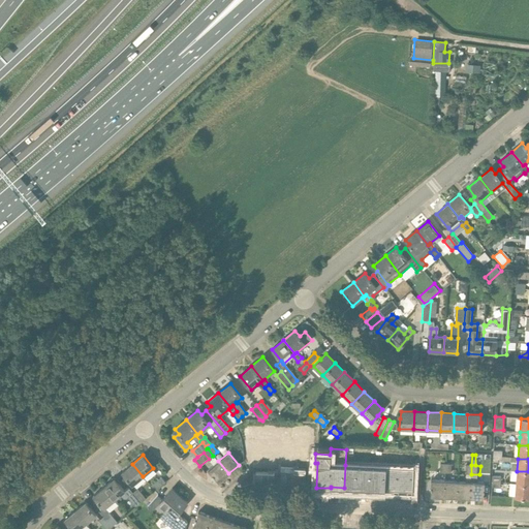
[(228,473),(218,461),(208,470),(213,477),(218,483),(228,473)]
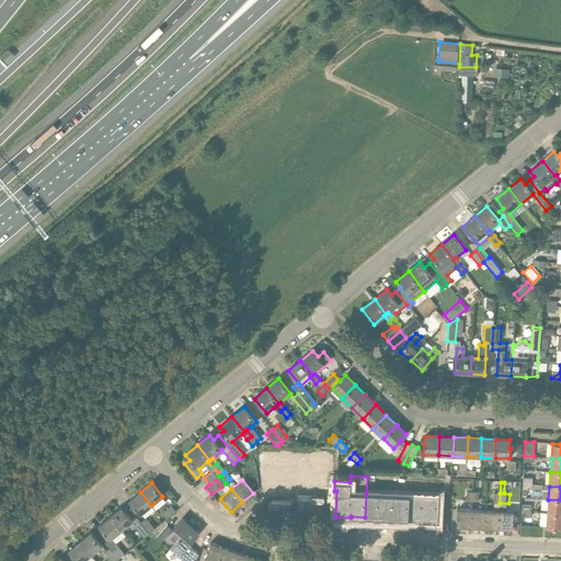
[(140,514),(151,505),(140,492),(129,501),(140,514)]
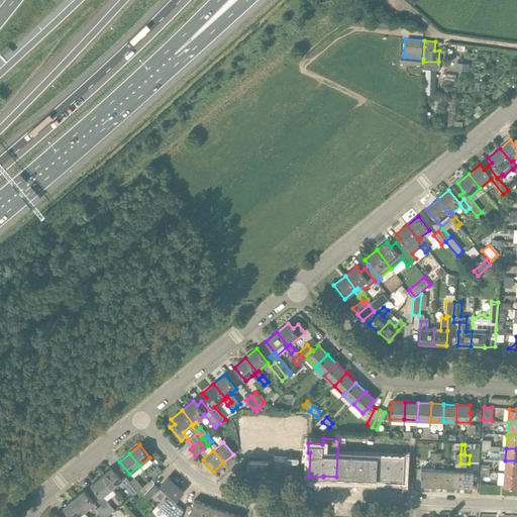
[(349,477),(350,454),(337,454),(336,477),(349,477)]
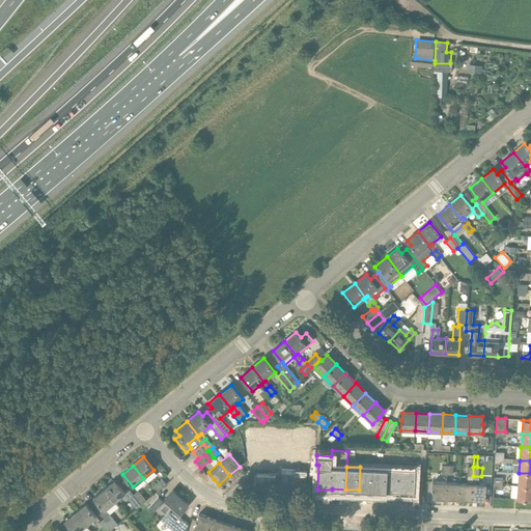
[(373,491),(374,468),(360,467),(359,490),(373,491)]
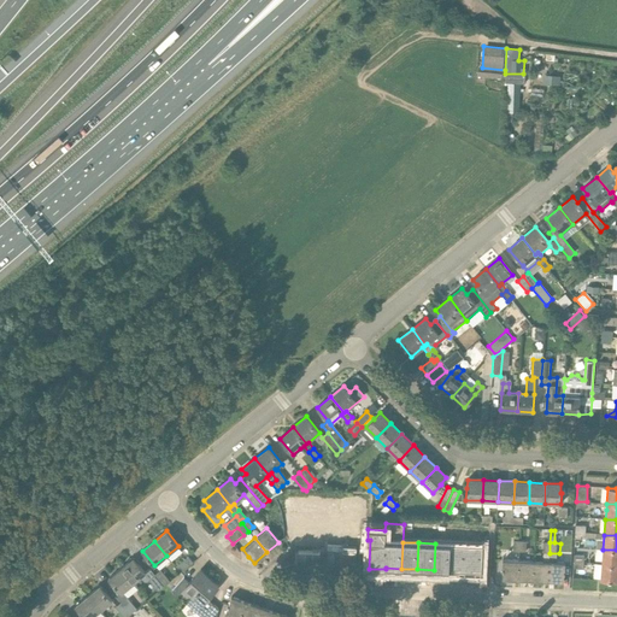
[(450,571),(451,545),(435,544),(434,570),(450,571)]
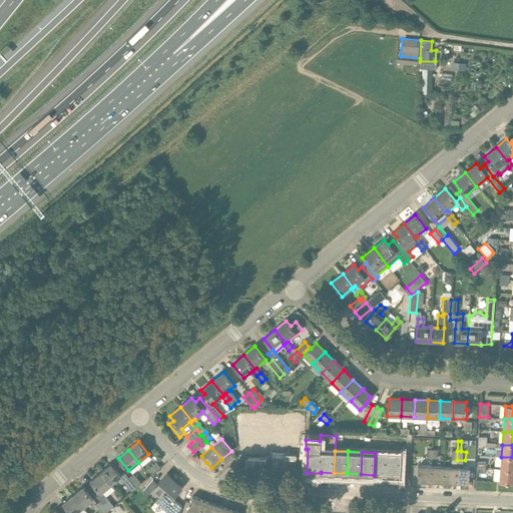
[(387,475),(388,453),(375,453),(374,475),(387,475)]
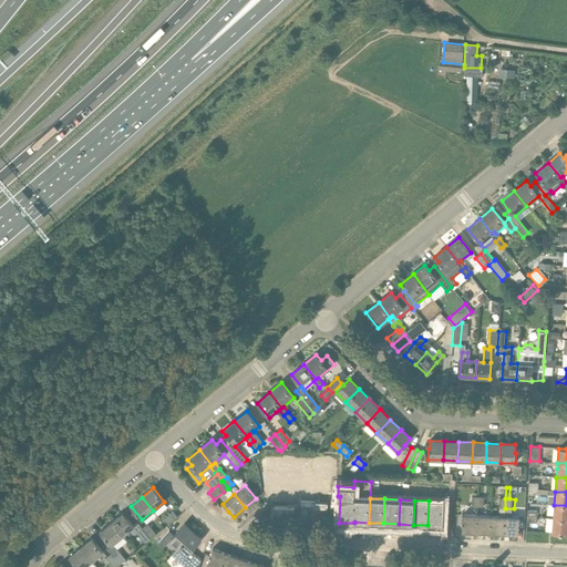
[(428,525),(442,526),(444,502),(429,501),(428,525)]
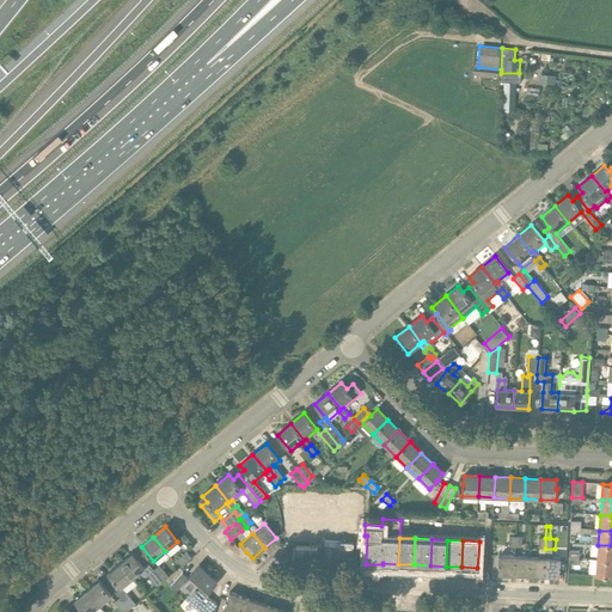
[(597,560),(611,561),(611,545),(598,545),(597,560)]
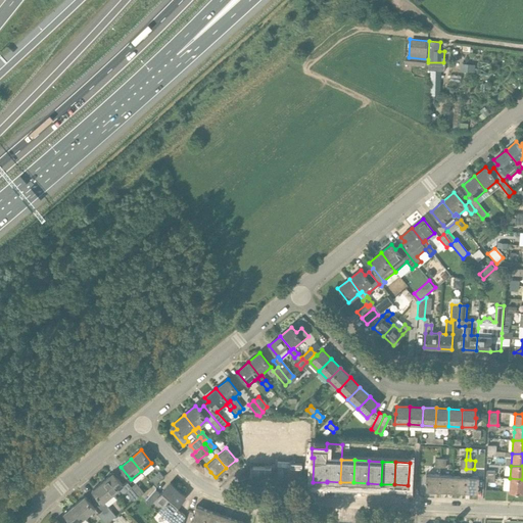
[(149,480),(153,485),(163,477),(159,472),(149,480)]
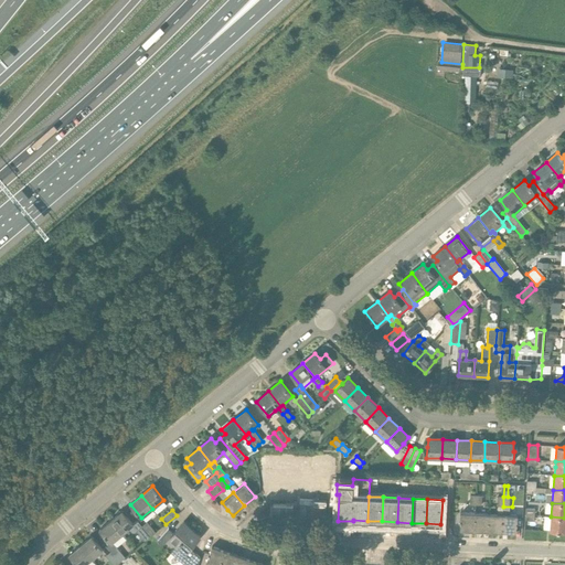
[(123,534),(134,525),(121,511),(110,520),(123,534)]
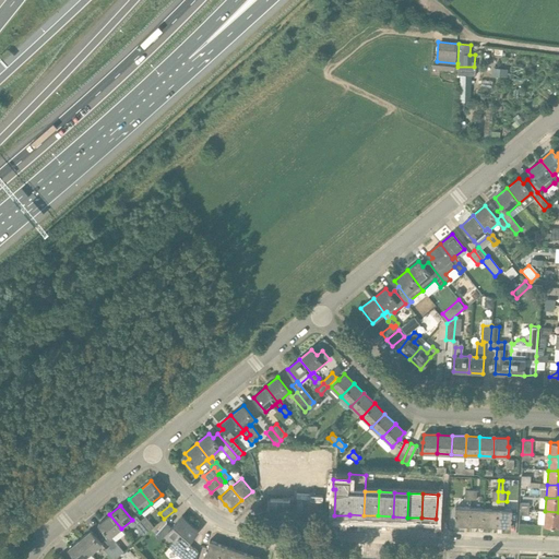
[(455,524),(468,525),(470,508),(455,508),(455,518),(455,524)]
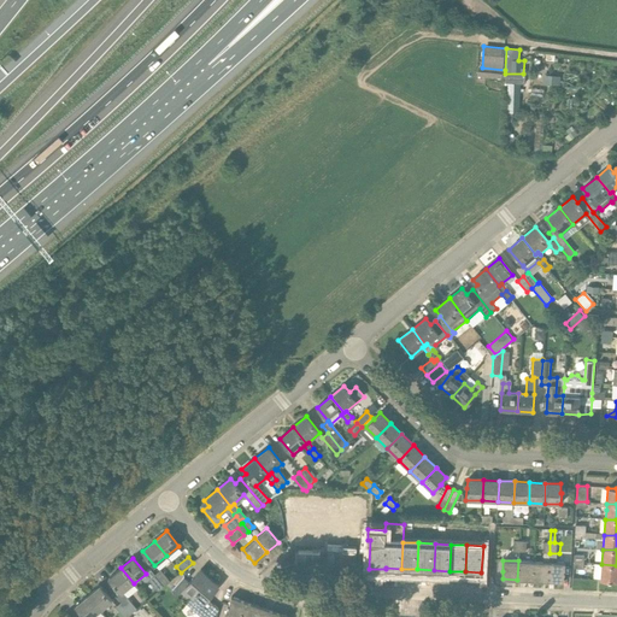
[(517,580),(533,580),(534,562),(518,560),(517,580)]
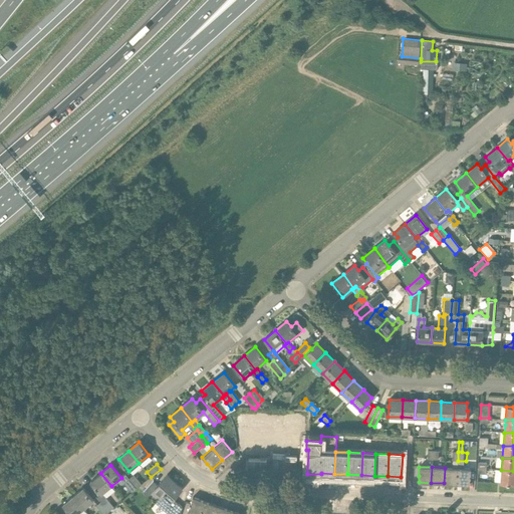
[(444,483),(457,484),(458,469),(445,468),(444,483)]
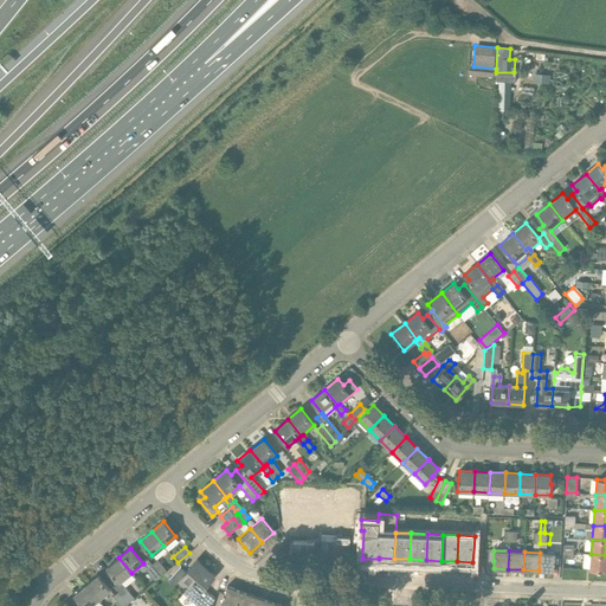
[(540,553),(539,571),(553,572),(554,563),(555,553),(540,553)]
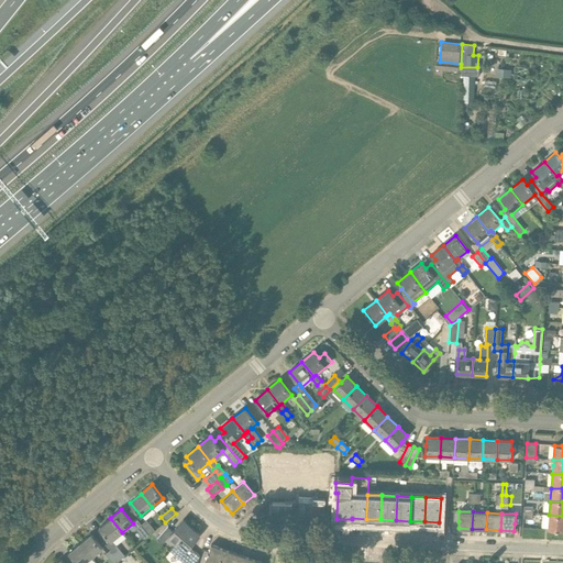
[(562,516),(549,515),(548,529),(558,530),(562,530),(562,516)]
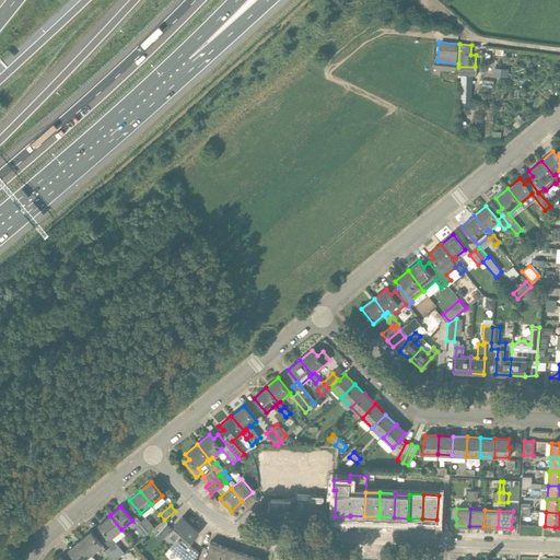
[(111,539),(121,529),(109,515),(98,525),(111,539)]
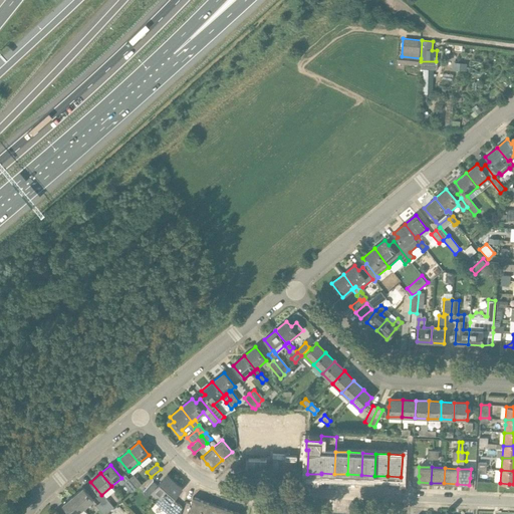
[(137,489),(142,485),(134,475),(129,479),(137,489)]
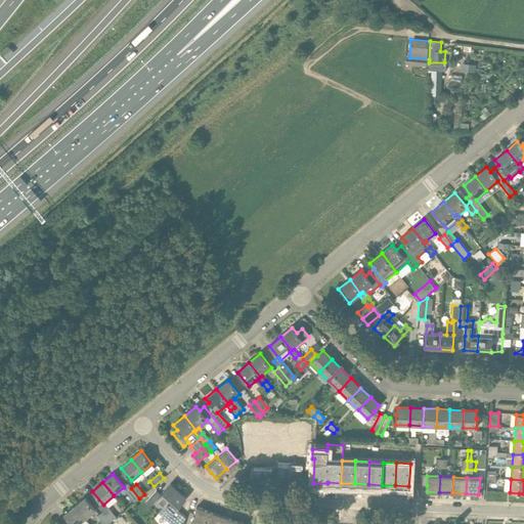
[(156,500),(163,508),(178,490),(170,484),(161,494),(156,490),(145,501),(150,507),(156,500)]
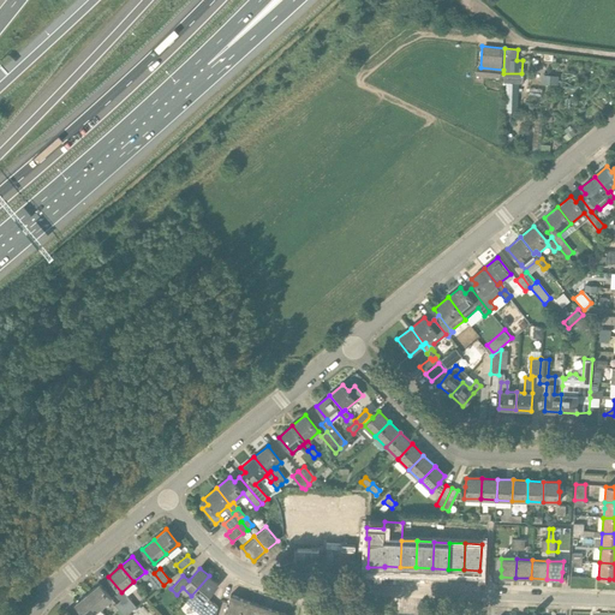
[(157,590),(163,585),(154,573),(148,578),(157,590)]
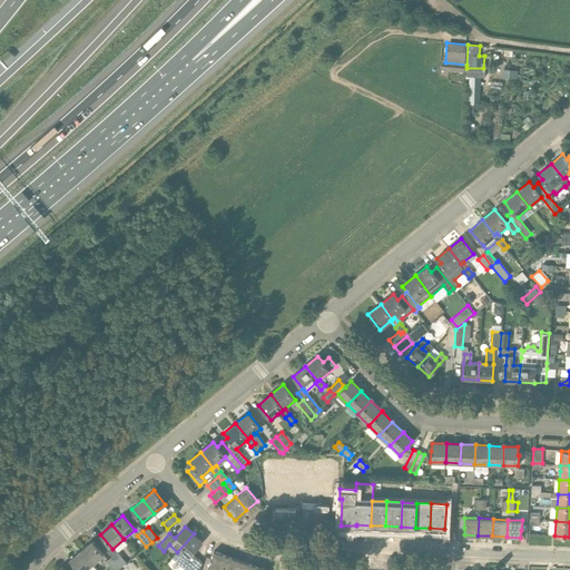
[(180,566),(186,569),(185,569),(199,569),(202,562),(197,558),(192,553),(203,541),(194,533),(177,552),(173,558),(180,566)]
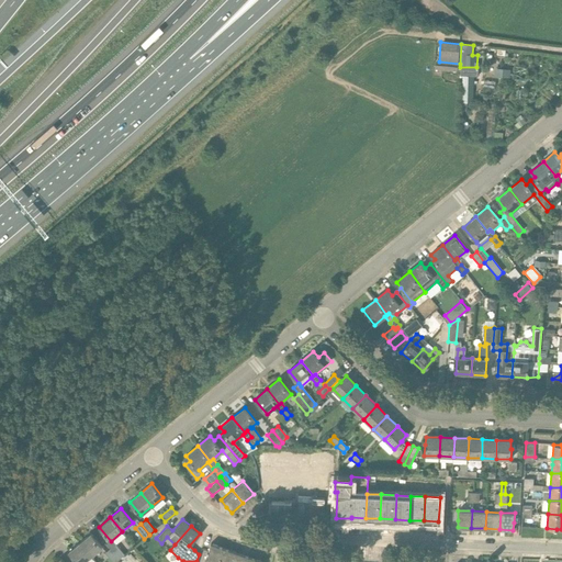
[(91,557),(102,548),(91,534),(80,542),(91,557)]
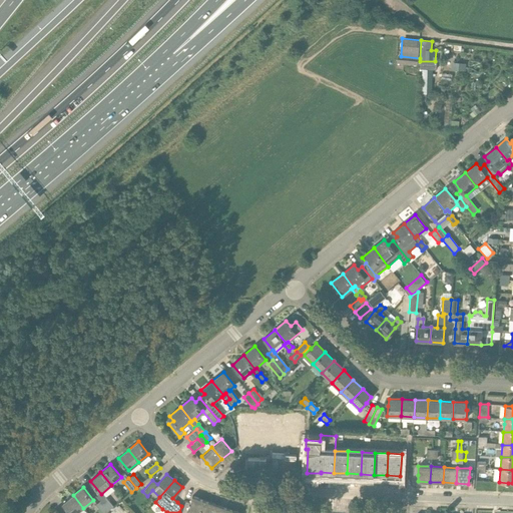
[(70,512),(77,512),(83,508),(73,495),(63,504),(70,512)]
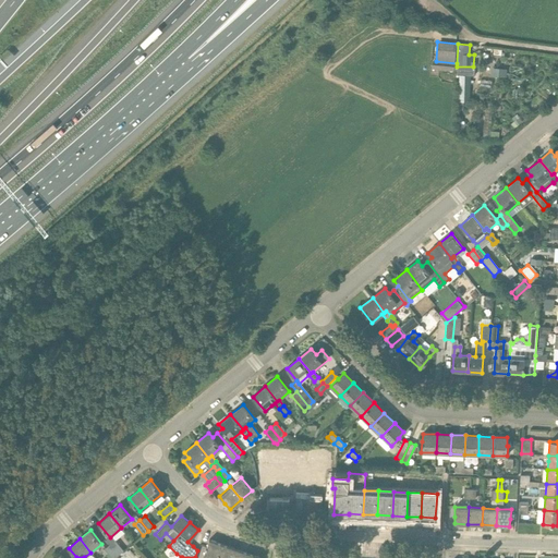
[(203,556),(209,557),(217,557),(222,545),(209,540),(207,547),(206,547),(203,556)]
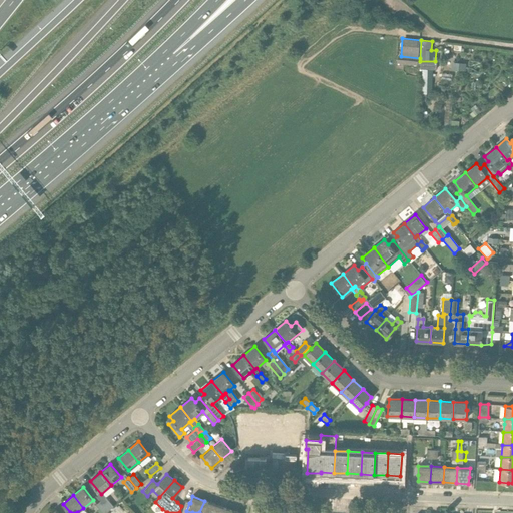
[(108,510),(113,506),(105,497),(100,501),(108,510)]
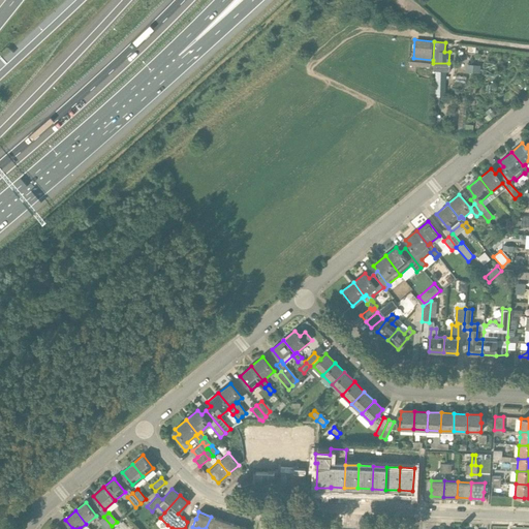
[(105,528),(109,528),(112,526),(103,517),(99,521),(105,528)]
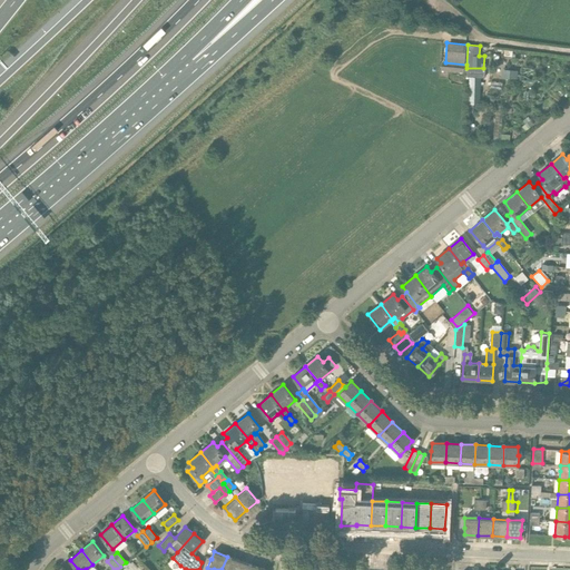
[(222,569),(237,569),(241,561),(227,557),(222,569)]
